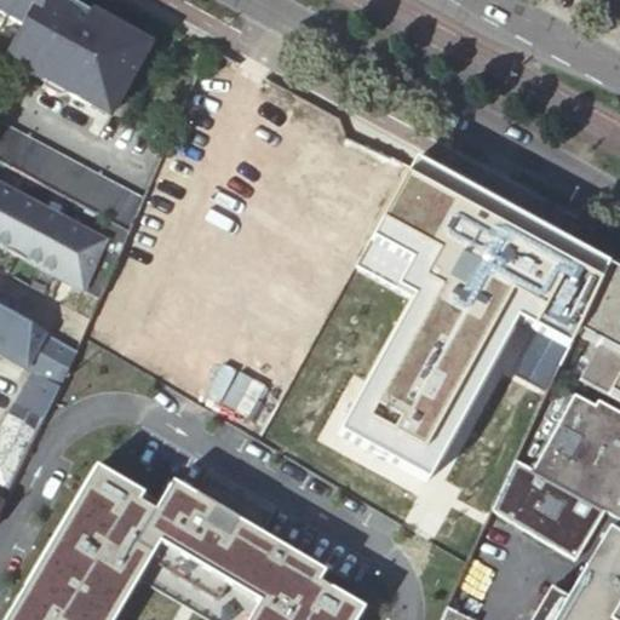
[(0,0),(0,26),(3,28),(7,21),(22,28),(4,62),(85,107),(89,99),(93,103),(112,113),(145,51),(90,21),(65,7),(53,1),(52,0),(0,0)]
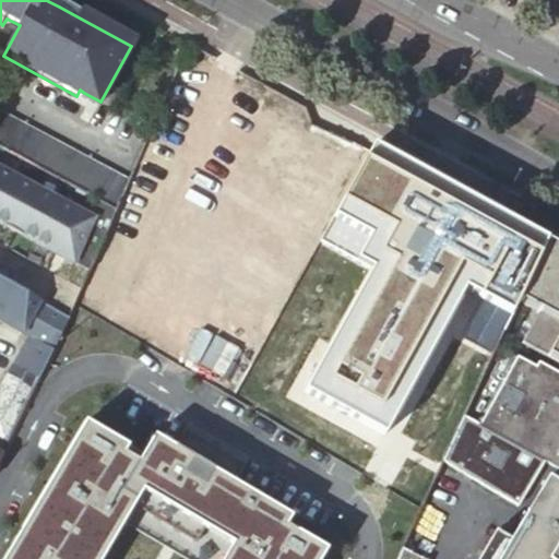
[(131,46),(133,43),(82,14),(81,19),(131,46)]
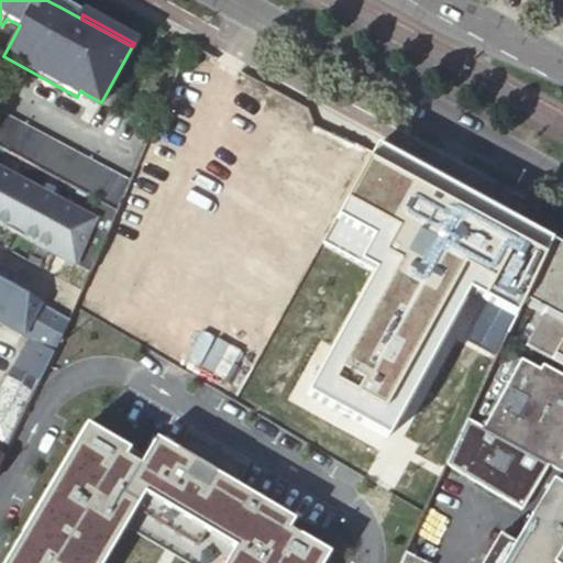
[(98,200),(114,210),(130,183),(0,114),(0,148),(86,195),(98,200)]
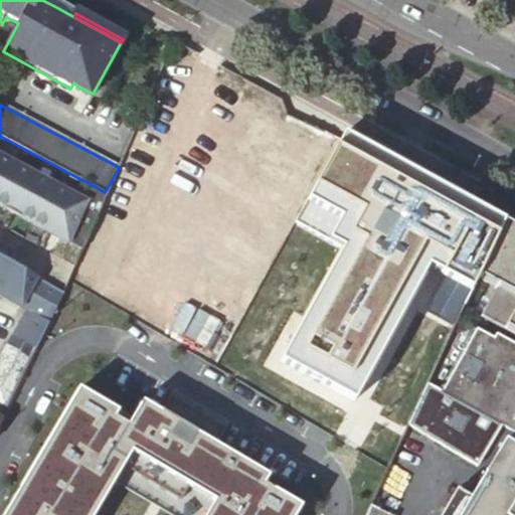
[(0,156),(0,206),(67,242),(82,250),(90,234),(95,223),(108,193),(105,192),(90,183),(80,199),(0,156)]
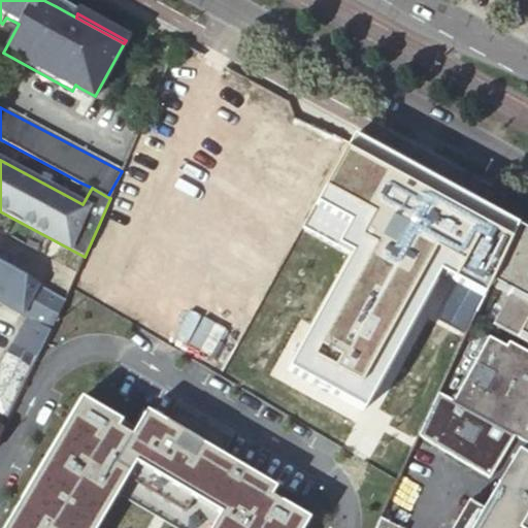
[(527,235),(515,229),(490,285),(498,290),(507,296),(493,324),(517,337),(527,343),(527,235)]
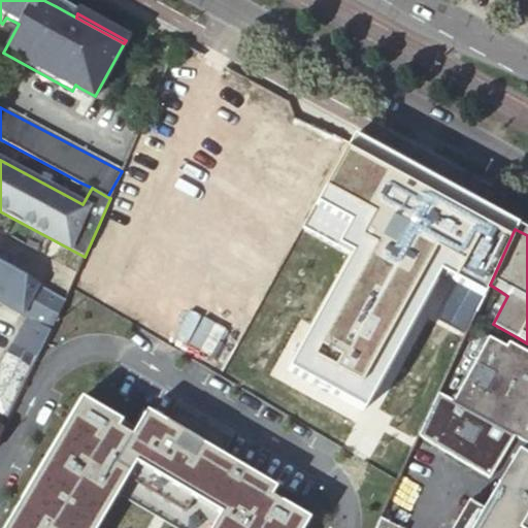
[(41,350),(66,300),(11,271),(0,264),(0,302),(26,317),(7,353),(33,367),(41,350)]
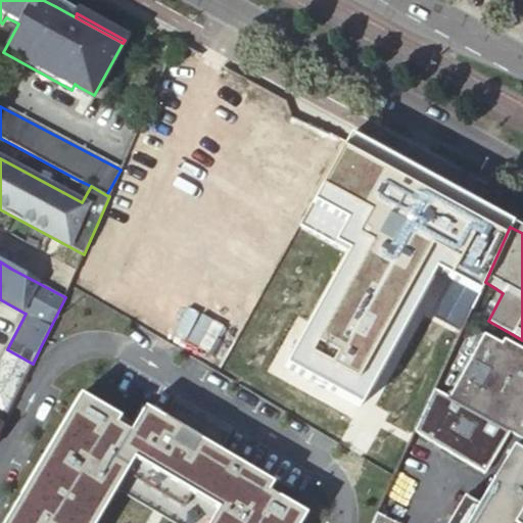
[(435,349),(456,303),(429,291),(409,338),(435,349)]
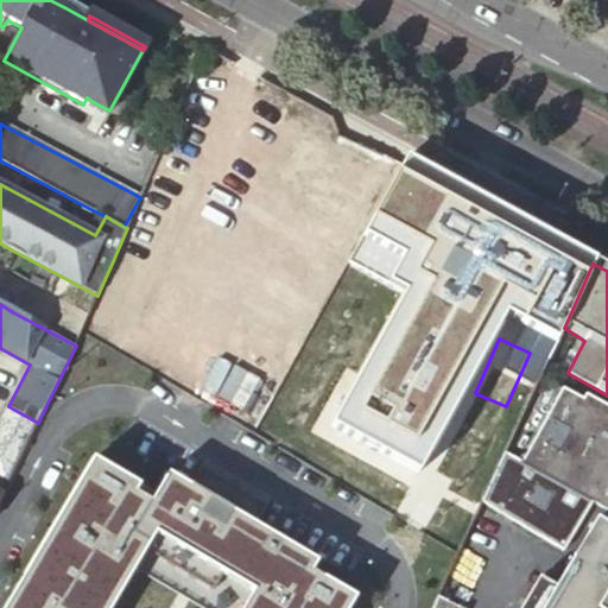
[(607,406),(587,396),(583,400),(564,390),(523,464),(607,512),(607,406)]
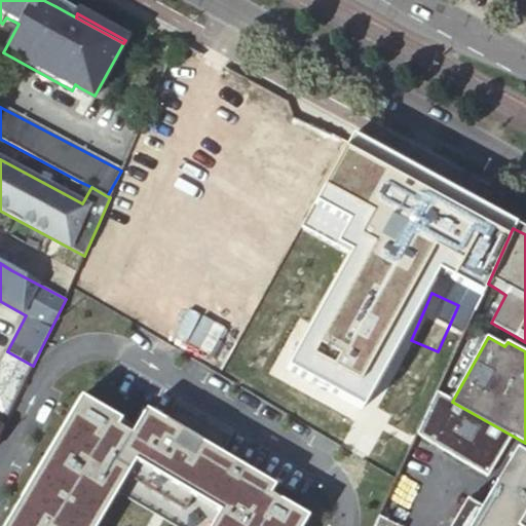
[(26,378),(33,366),(7,351),(0,364),(26,378)]
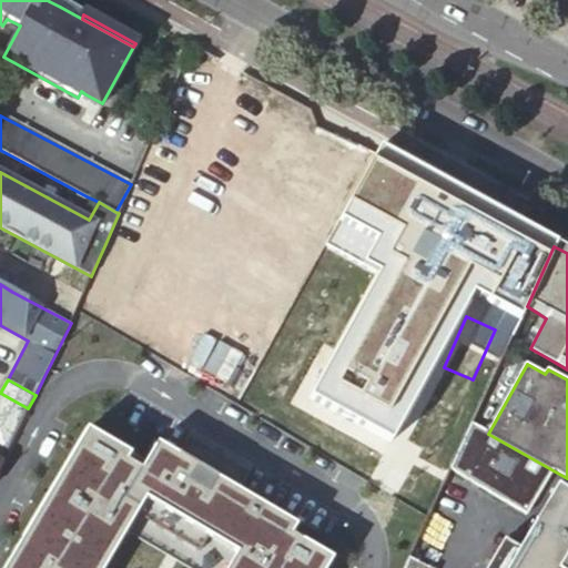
[(0,444),(9,448),(28,408),(0,393),(0,444)]
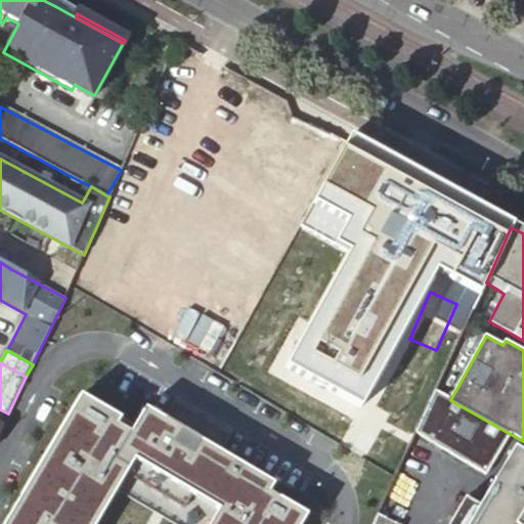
[(390,376),(361,438),(393,452),(422,390),(390,376)]
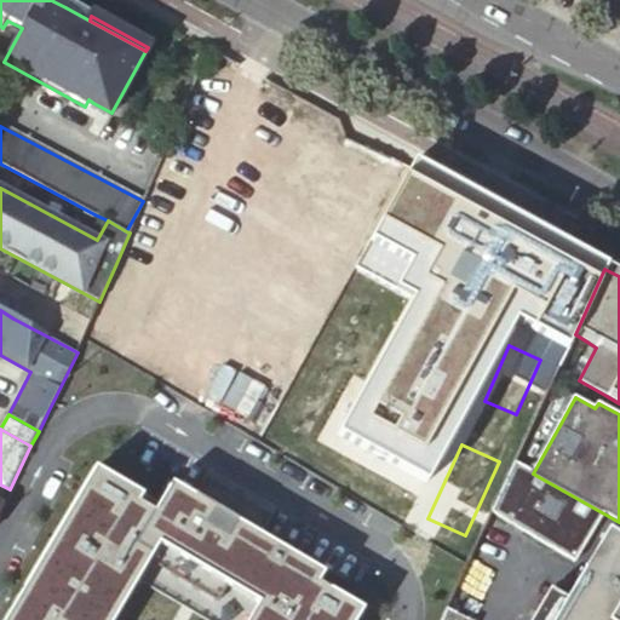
[(168,471),(156,492),(96,455),(0,615),(0,619),(108,619),(161,532),(257,589),(237,619),(351,619),(365,598),(315,569),(321,561),(168,471)]
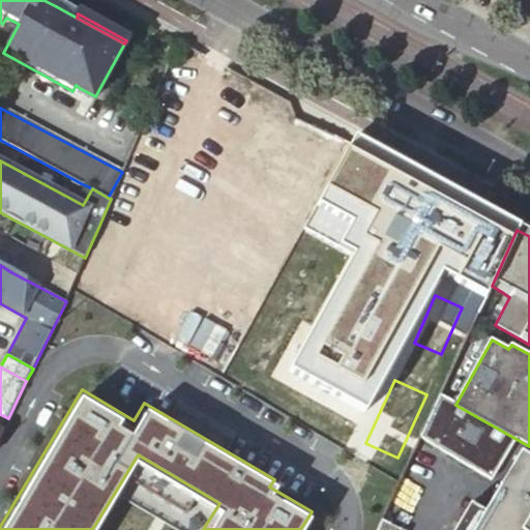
[(529,529),(529,463),(517,457),(482,514),(468,506),(453,529),(529,529)]
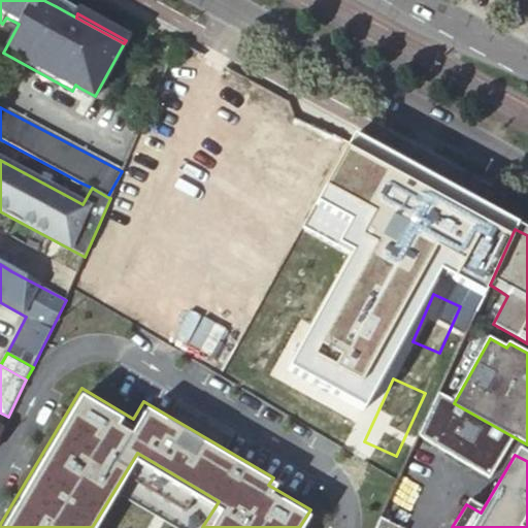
[(399,527),(381,519),(375,527),(399,527)]
